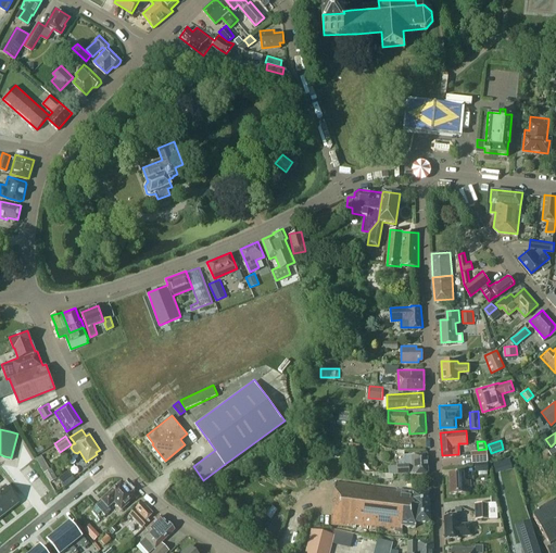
[(470,450),(471,461),(488,461),(487,449),(478,450),(470,450)]
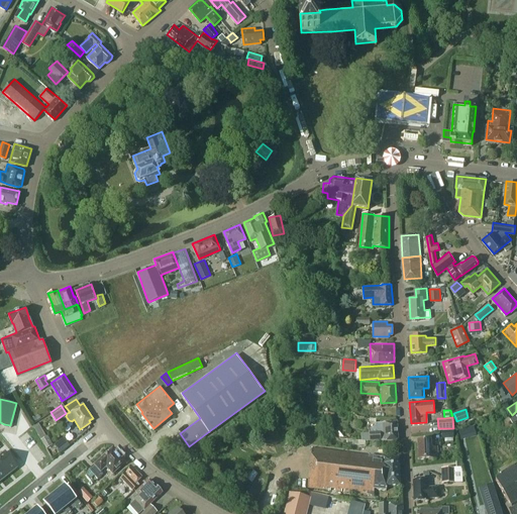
[(46,434),(39,421),(39,420),(38,421),(33,423),(34,424),(34,425),(41,437),(46,434)]
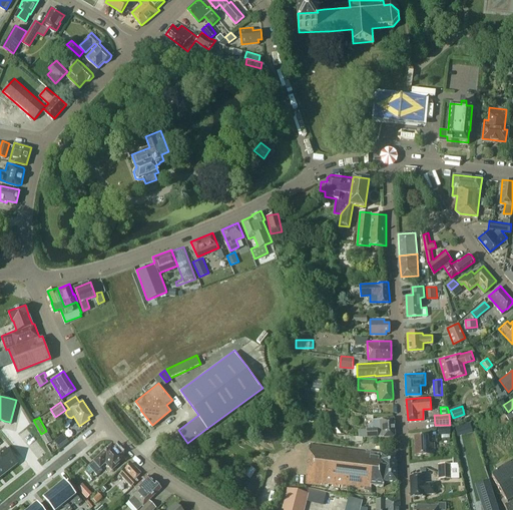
[(378,436),(395,435),(394,417),(373,418),(373,423),(368,423),(368,427),(367,427),(367,436),(378,435),(378,436)]
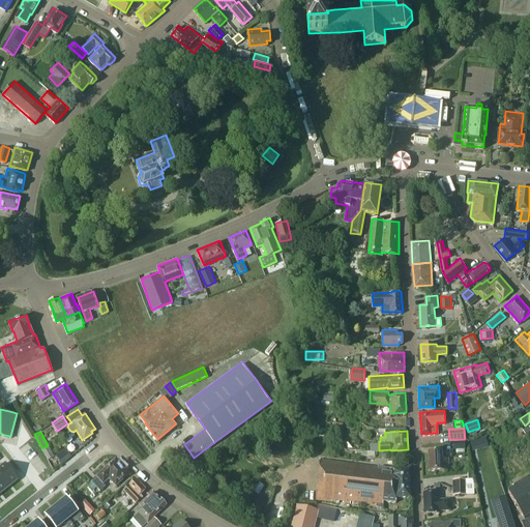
[(486,435),(479,437),(481,445),(489,443),(486,435)]
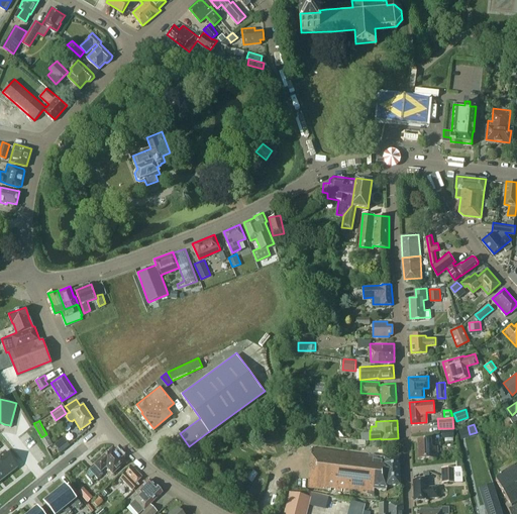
[(453,436),(453,428),(441,429),(441,437),(453,436)]
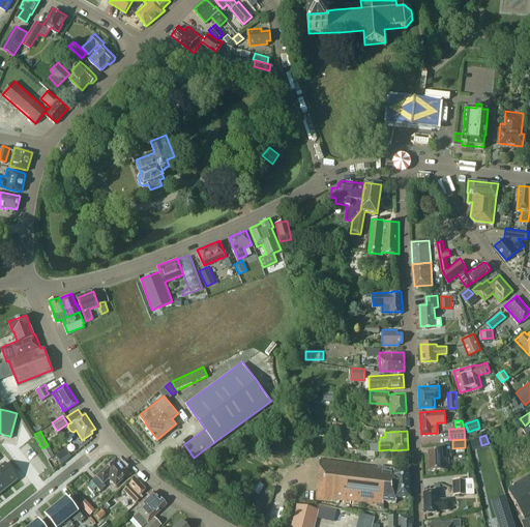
[(42,448),(48,458),(54,455),(50,445),(42,448)]
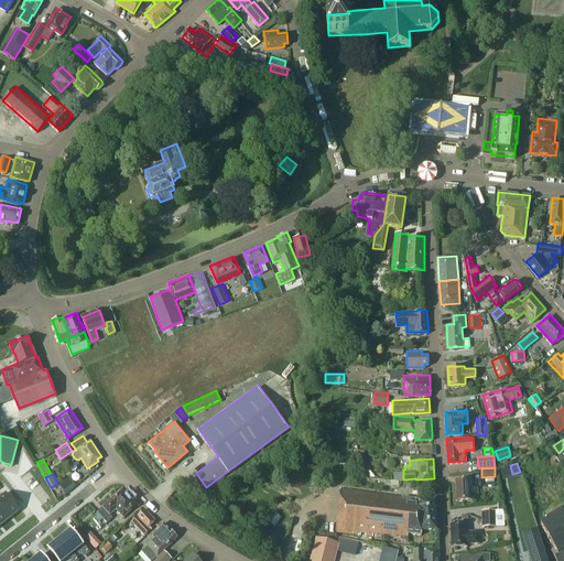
[(470,486),(470,477),(456,478),(457,499),(478,498),(478,485),(470,486)]
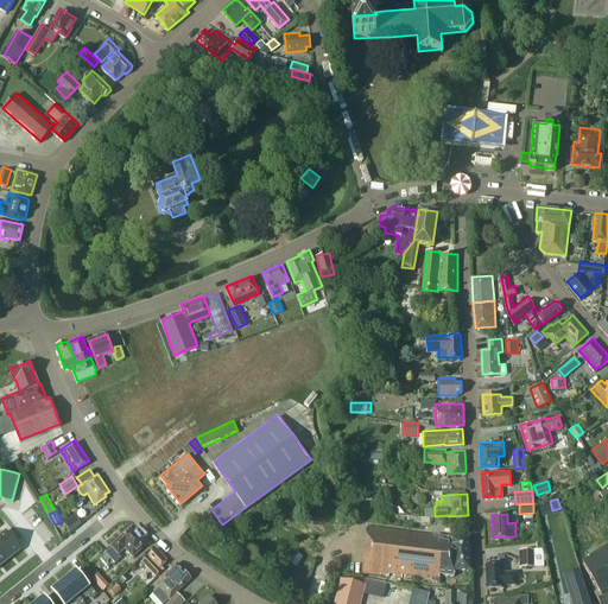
[(126,546),(133,553),(147,540),(133,525),(119,536),(116,538),(109,542),(111,544),(105,550),(115,560),(120,555),(118,552),(126,546)]
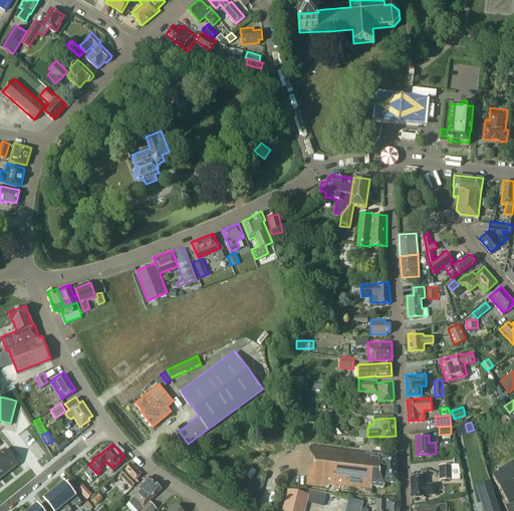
[(306,483),(329,485),(371,490),(372,484),(383,485),(384,481),(398,481),(397,454),(382,454),(382,455),(375,454),(375,451),(310,444),(306,483)]
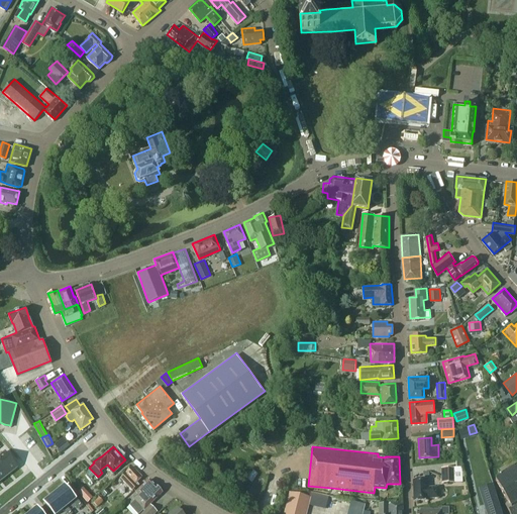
[(5,449),(0,453),(0,464),(7,474),(18,466),(5,449)]
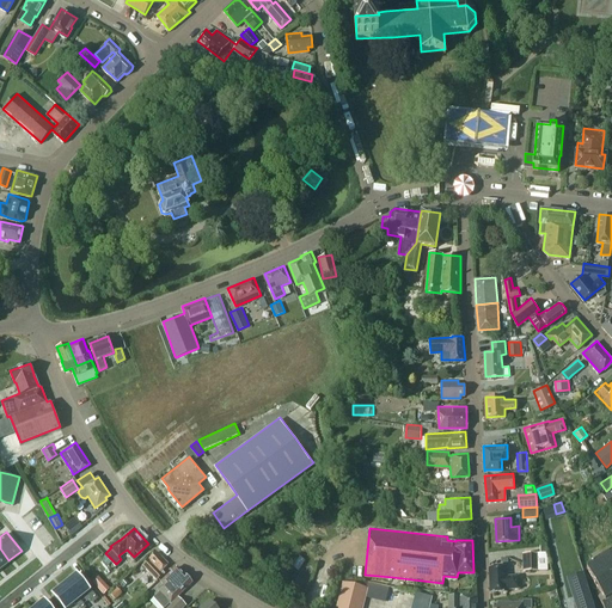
[(611,607),(611,538),(588,552),(593,562),(587,565),(605,597),(603,600),(604,602),(605,607),(611,607)]
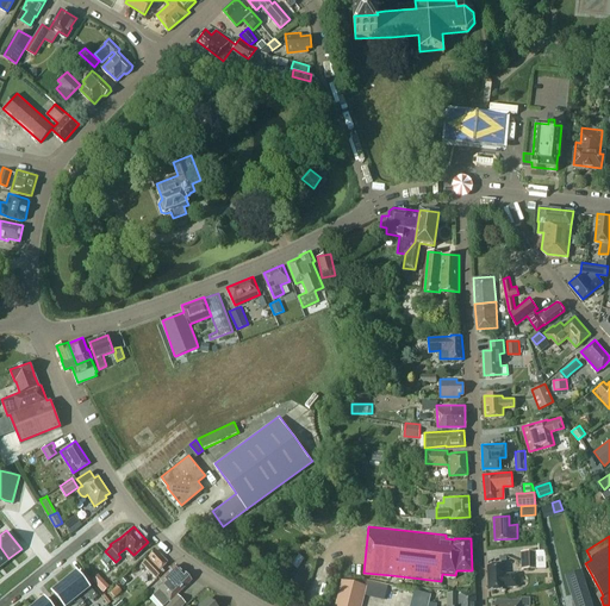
[(143,560),(157,575),(165,569),(161,566),(167,561),(155,548),(143,560)]
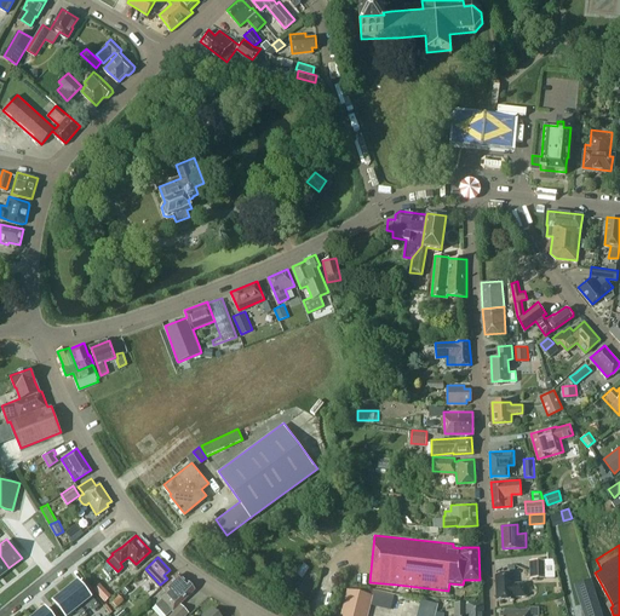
[(529,559),(529,577),(555,576),(555,558),(529,559)]
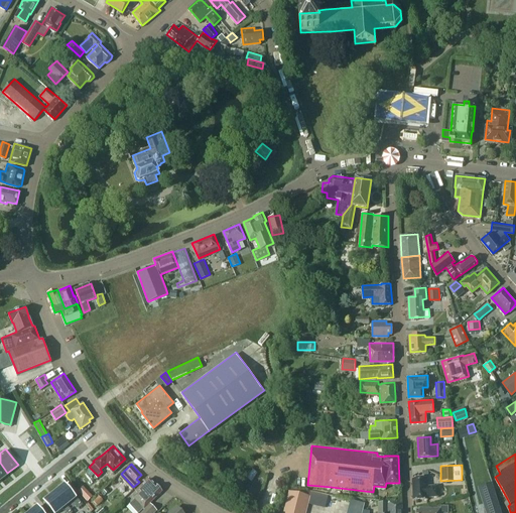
[(253,478),(258,470),(253,467),(248,476),(253,478)]
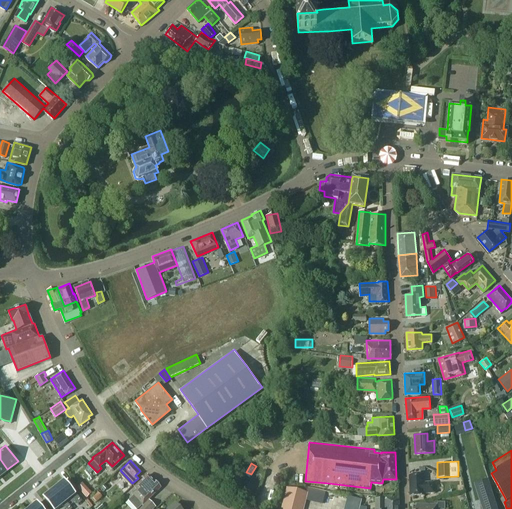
[(423,481),(423,472),(409,473),(410,495),(424,494),(424,492),(435,491),(434,480),(423,481)]
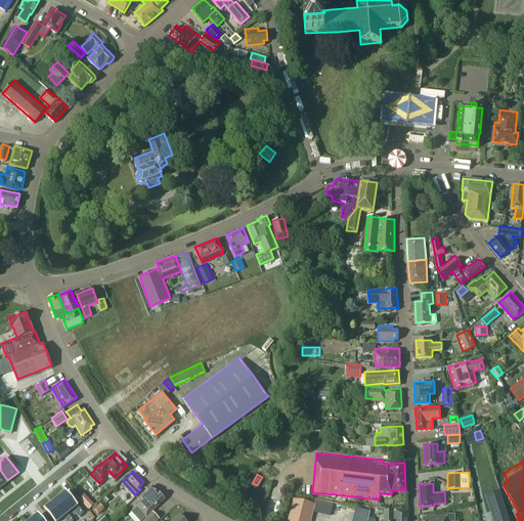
[(158,490),(158,491),(150,484),(137,496),(139,500),(134,504),(135,505),(129,510),(138,519),(145,513),(145,514),(164,497),(158,490)]
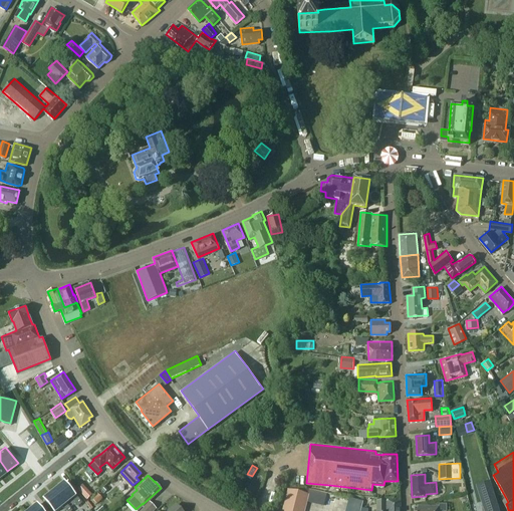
[(490,479),(476,484),(481,503),(496,498),(490,479)]
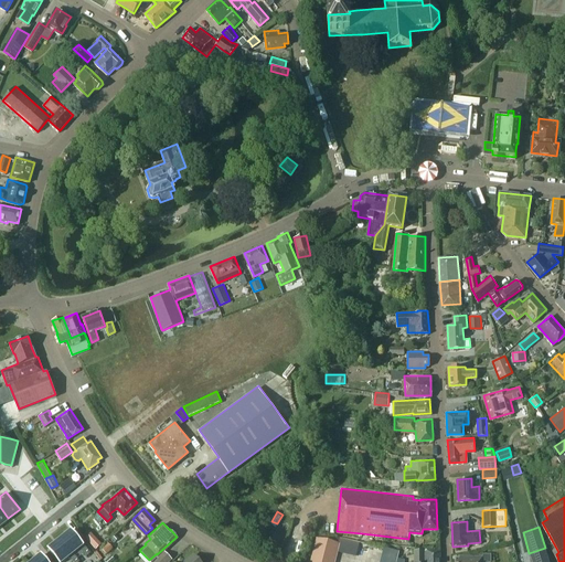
[(72,529),(60,538),(72,553),(74,551),(81,545),(83,543),(72,529)]
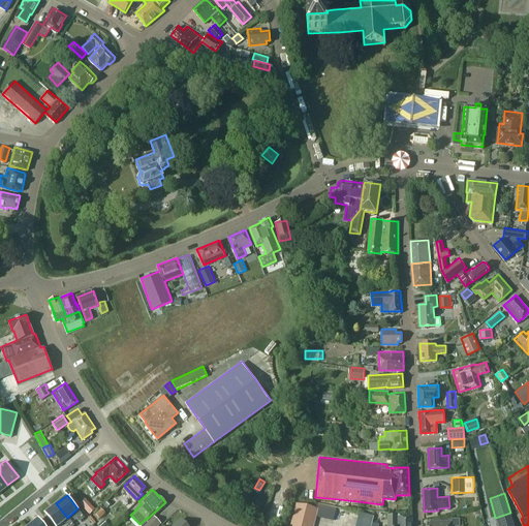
[(297,501),(290,525),(312,525),(317,506),(297,501)]
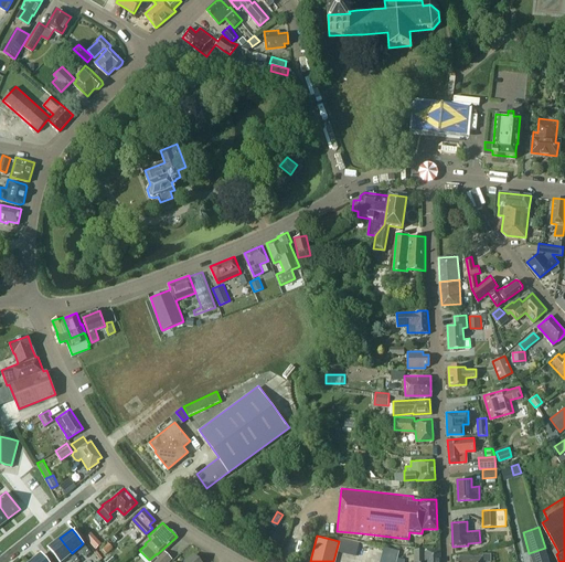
[(96,537),(91,542),(96,548),(102,542),(96,537)]
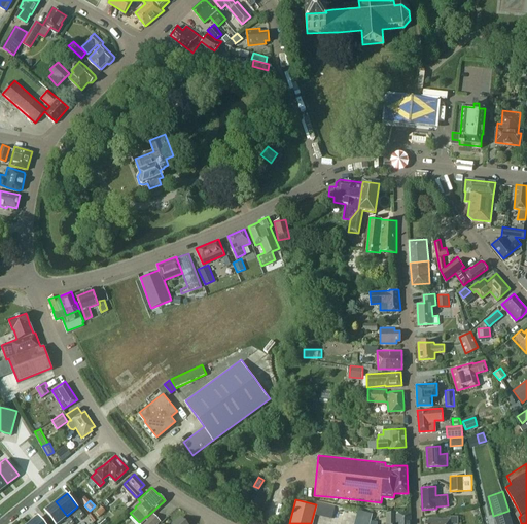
[(56,501),(45,511),(57,523),(65,517),(67,516),(56,501)]
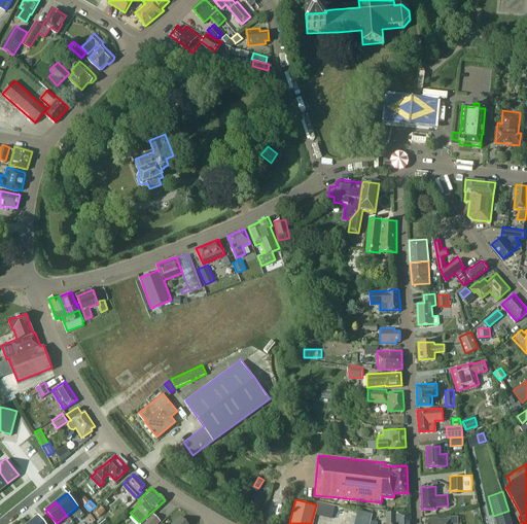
[(105,510),(101,504),(95,511),(99,515),(105,510)]
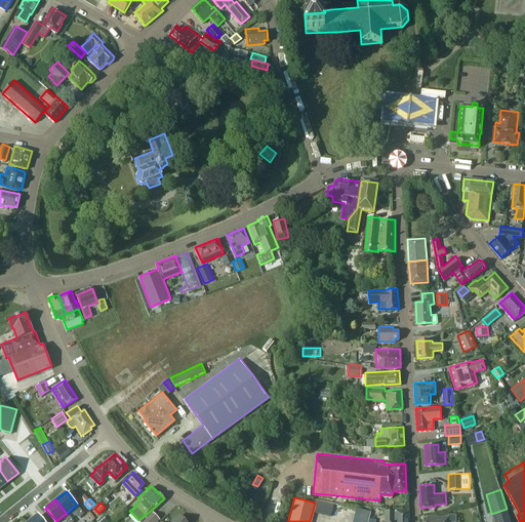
[(77,505),(75,507),(81,515),(85,512),(78,504),(77,505)]
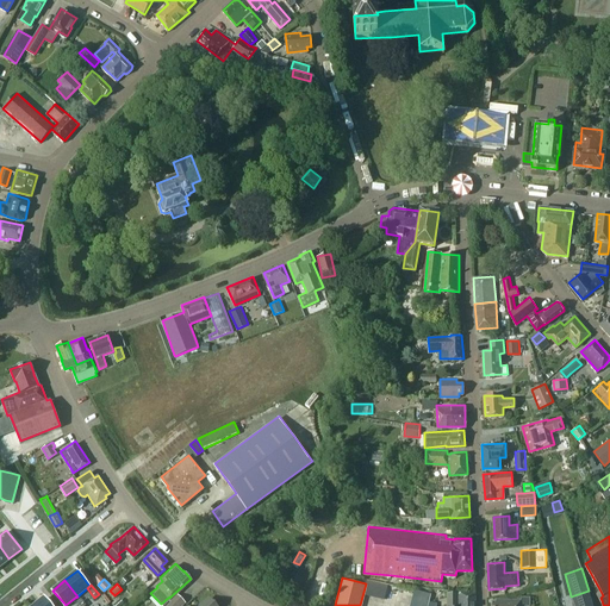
[(474,605),(475,592),(448,592),(447,605),(474,605)]
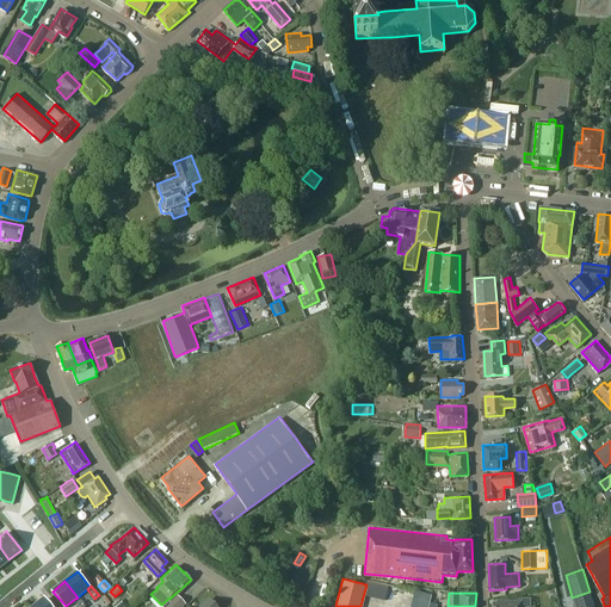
[(179,606),(185,602),(178,594),(164,606),(179,606)]
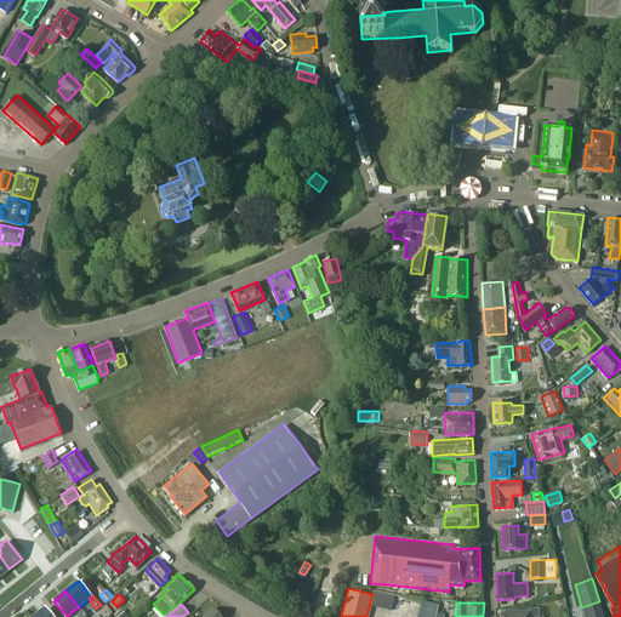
[(79,607),(77,609),(83,616),(84,616),(89,615),(81,605),(79,607)]
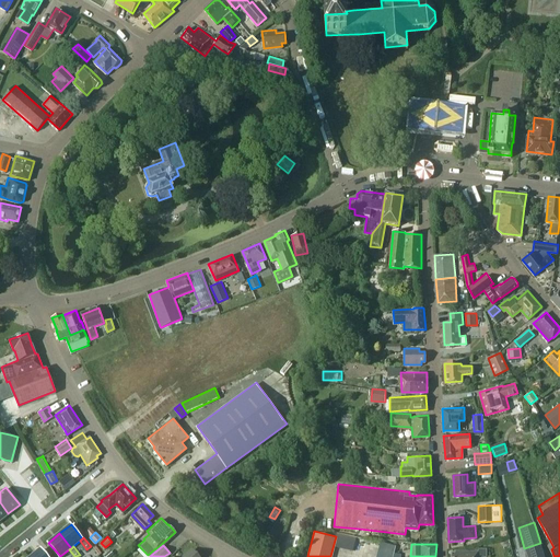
[(478,556),(479,556),(487,556),(487,547),(478,547),(478,549),(455,549),(455,552),(451,552),(451,556),(478,556)]
